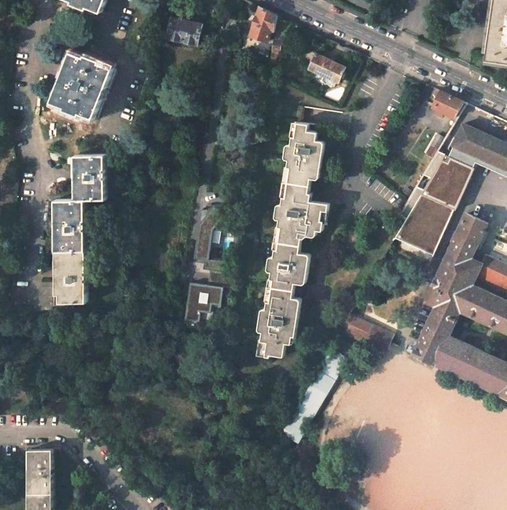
[(62,0),(69,2),(68,5),(83,10),(84,8),(98,14),(103,0),(62,0)]
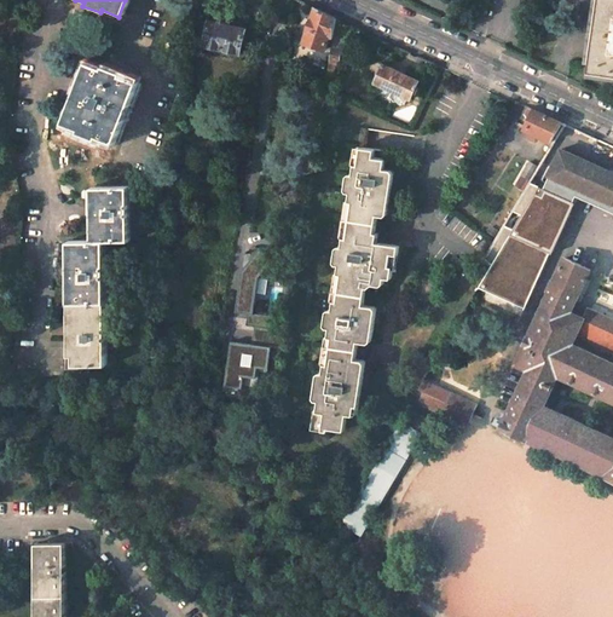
[(612,0),(594,0),(584,74),(612,78),(612,0)]
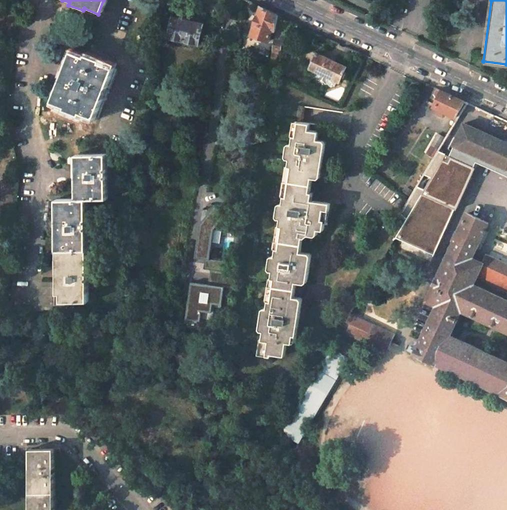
[(268,32),(271,33),(270,40),(276,42),(279,35),(282,36),(283,31),(286,23),(256,8),(246,37),(264,43),(265,40),(268,32)]
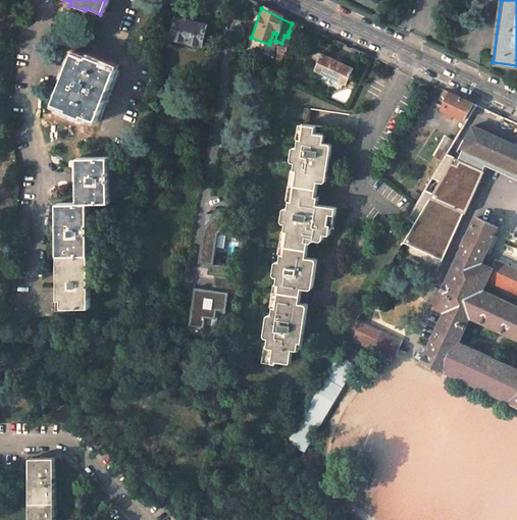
[(171,18),(167,40),(198,48),(203,26),(171,18)]
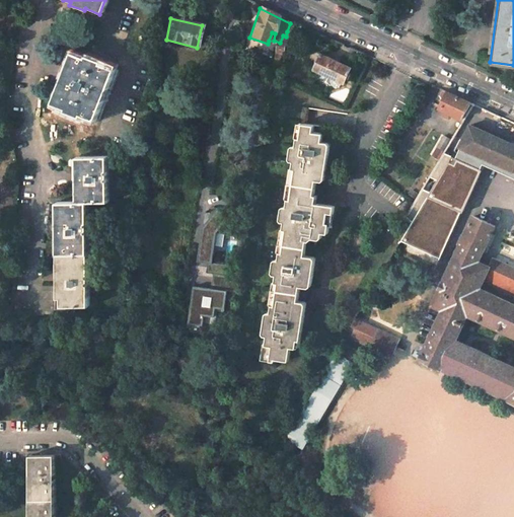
[(274,42),(272,53),(276,55),(279,57),(282,43),(280,43),(274,41),(274,42)]
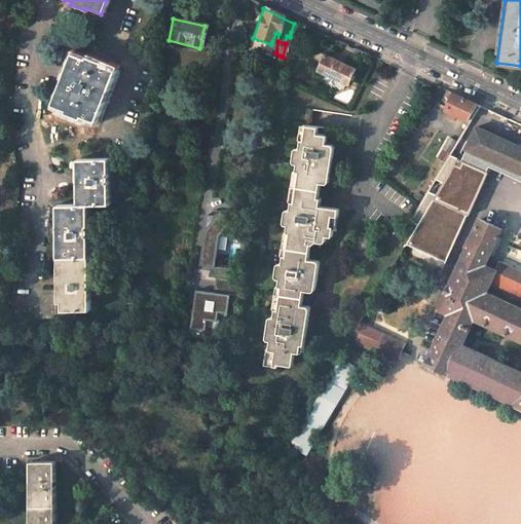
[(69,54),(49,106),(63,111),(63,114),(78,120),(79,117),(94,123),(106,91),(113,71),(111,71),(112,69),(107,67),(107,69),(100,66),(100,64),(84,58),(83,60),(69,54)]
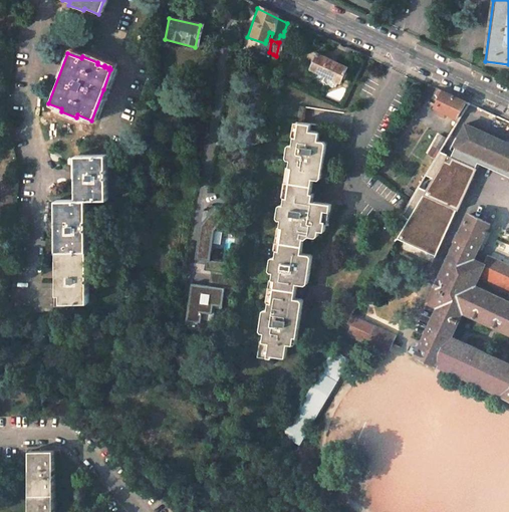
[(343,69),(313,55),(307,70),(308,71),(306,76),(308,79),(314,82),(314,84),(319,87),(323,86),(328,88),(332,87),(334,82),(336,84),(343,69)]
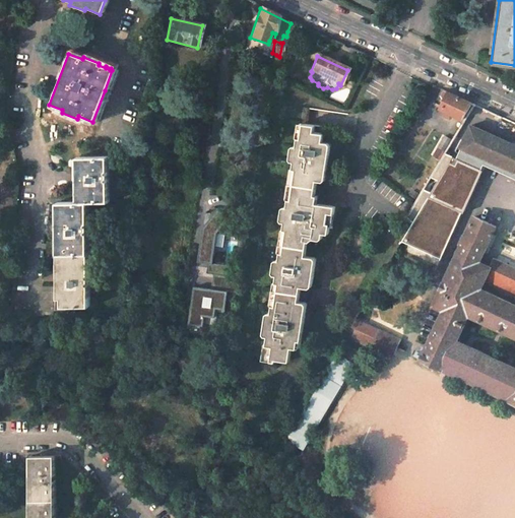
[(439,109),(438,111),(440,112),(437,117),(446,121),(448,115),(458,121),(467,105),(440,92),(438,96),(440,101),(437,108),(439,109)]
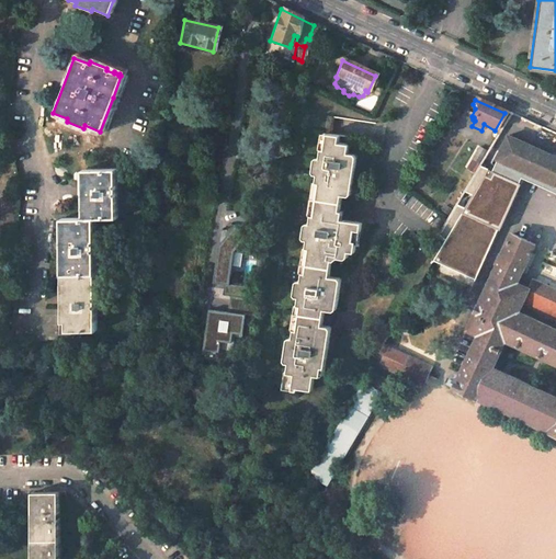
[(309,216),(307,223),(305,223),(302,225),(301,239),(302,241),(304,242),(303,249),(306,249),(304,265),(328,270),(329,262),(333,263),(337,259),(343,259),(345,258),(345,252),(351,253),(353,243),(350,242),(352,231),(358,231),(359,224),(339,220),(340,212),(337,212),(339,196),(345,197),(349,192),(353,158),(352,155),(345,153),(347,145),(336,144),(337,137),(322,135),(321,150),(319,150),(318,157),(316,156),(313,159),(310,172),(313,175),(314,175),(313,183),(318,184),(314,216),(309,216)]
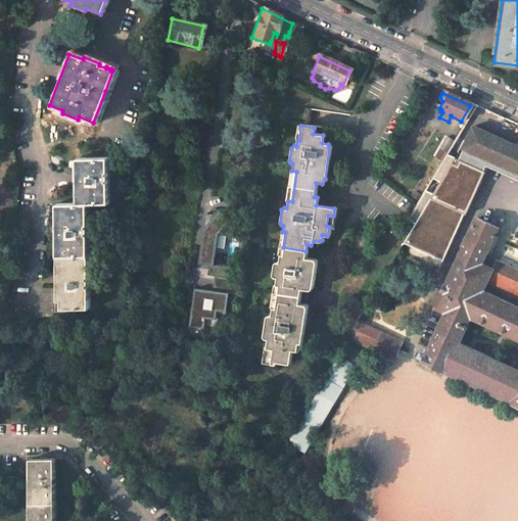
[(517,151),(469,129),(459,151),(513,176),(517,163),(517,151)]
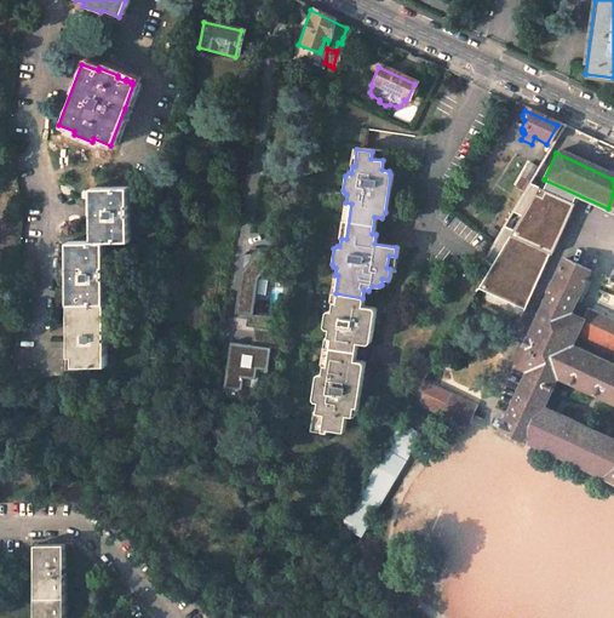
[(524,183),(532,169),(524,165),(511,189),(517,193),(524,183)]
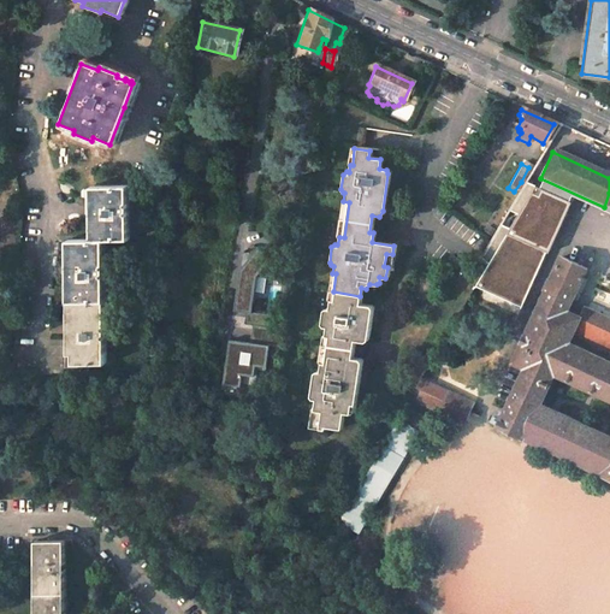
[(528,187),(472,288),(514,307),(563,205),(528,187)]
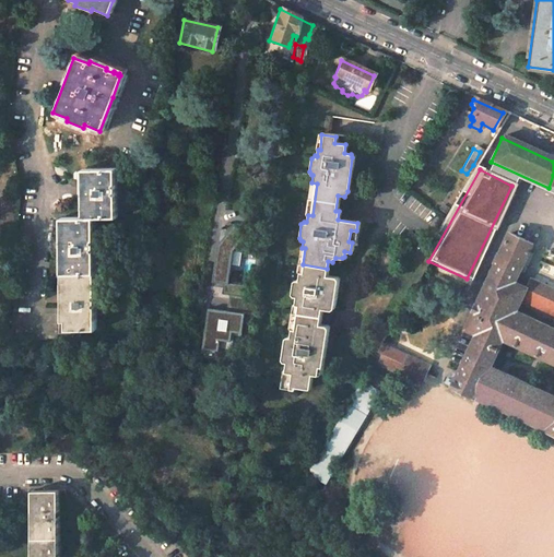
[(62,322),(62,331),(92,331),(90,220),(113,218),(112,170),(82,170),(83,220),(61,220),(61,275),(62,322)]
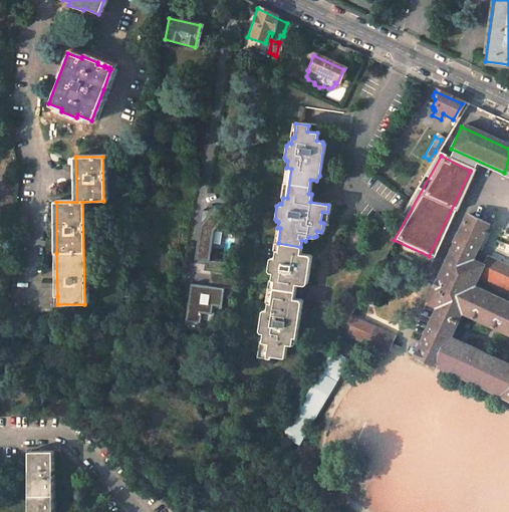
[(285,168),(280,197),(283,198),(287,198),(291,169),(286,168),(285,168)]
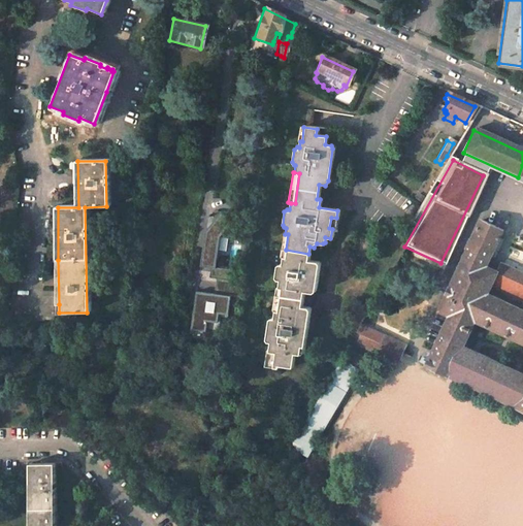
[(216,314),(224,316),(226,298),(238,299),(240,285),(231,284),(232,272),(211,269),(216,239),(231,241),(233,224),(221,222),(222,214),(210,212),(207,238),(203,237),(199,268),(207,269),(205,280),(213,281),(210,296),(195,294),(193,305),(197,306),(196,311),(192,310),(190,329),(203,331),(205,321),(215,323),(216,314)]
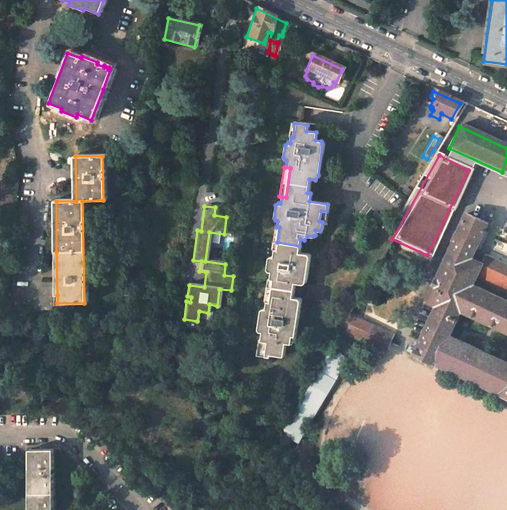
[(370,212),(364,221),(370,226),(377,218),(370,212)]
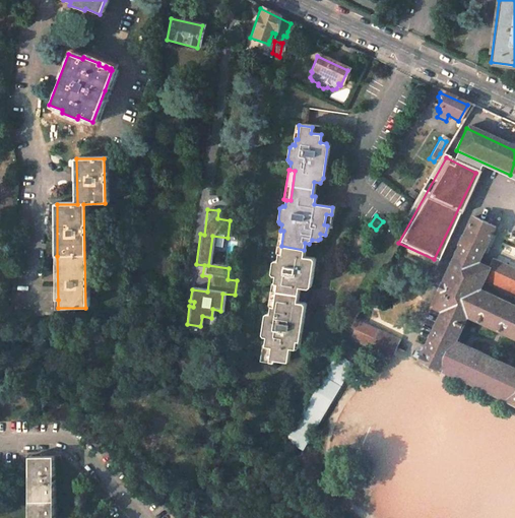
[(514,272),(490,261),(486,269),(474,263),(491,228),(470,218),(461,239),(459,238),(456,246),(457,247),(454,254),(429,307),(439,312),(416,361),(438,371),(449,348),(463,316),(514,339),(514,375),(514,378),(503,401),(514,406),(514,272)]
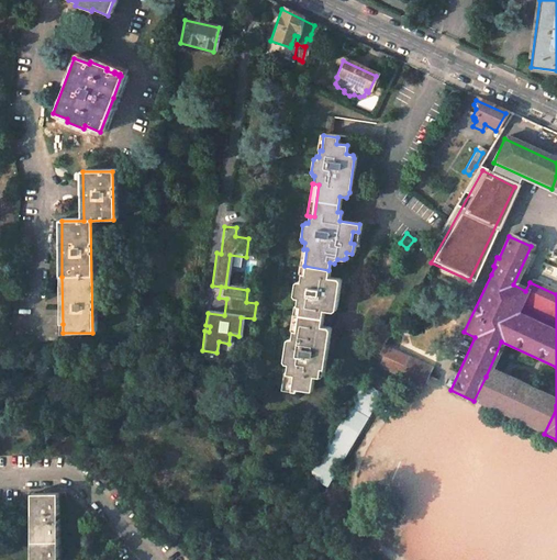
[(320,326),(322,311),(332,312),(334,310),(337,282),(336,279),(327,278),(329,270),(304,266),(303,273),(300,273),(299,282),(297,281),(294,283),(292,297),(293,299),(296,300),(294,308),(298,308),(294,331),(291,331),(290,339),(288,339),(286,342),(283,361),(283,365),(287,365),(286,372),(289,372),(287,383),(297,385),(296,390),(310,392),(312,376),(320,377),(322,373),(329,331),(325,327),(320,326)]
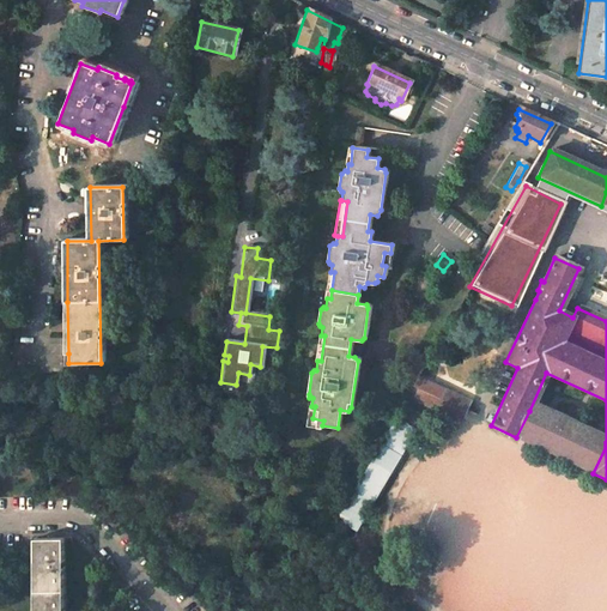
[(321,361),(325,336),(321,336),(320,334),(315,361),(317,361),(321,361)]
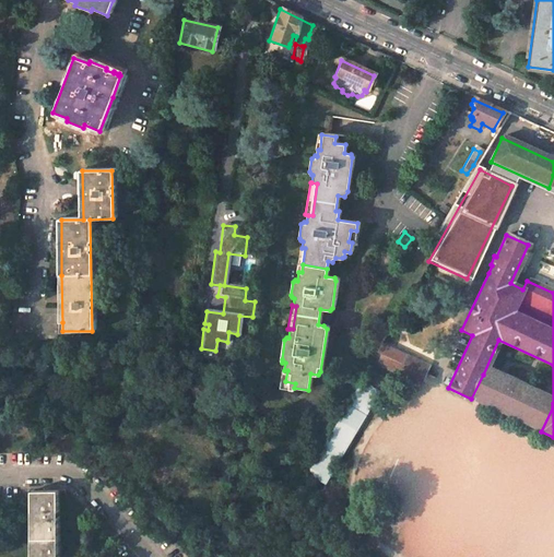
[(374,365),(374,366),(379,368),(417,387),(422,377),(399,366),(391,362),(378,356),(374,365)]
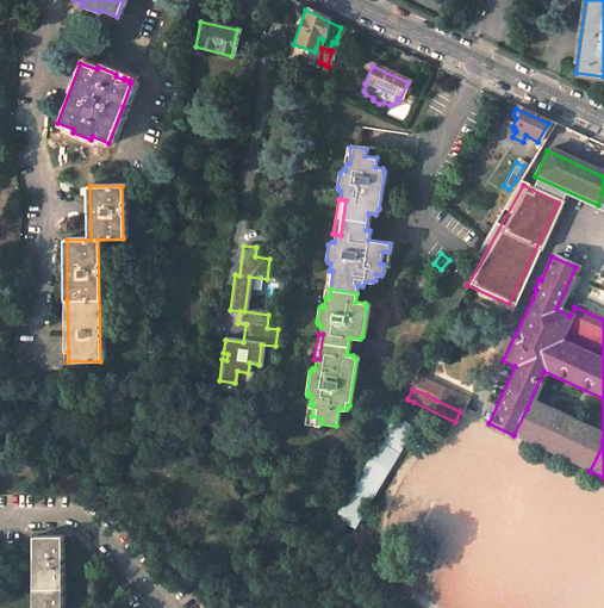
[(439,390),(435,399),(460,411),(465,402),(439,390)]
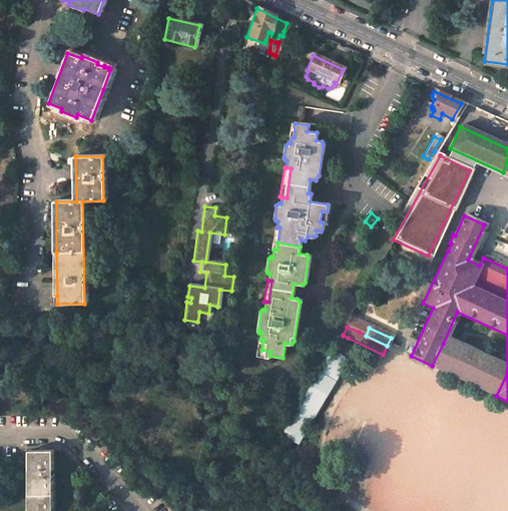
[(329,351),(279,436),(294,444),(344,360),(351,349),(338,341),(331,352),(329,351)]
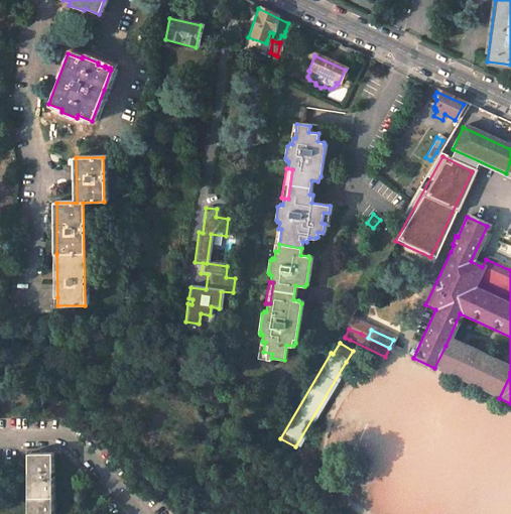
[(445,346),(434,368),(499,398),(510,375),(445,346)]
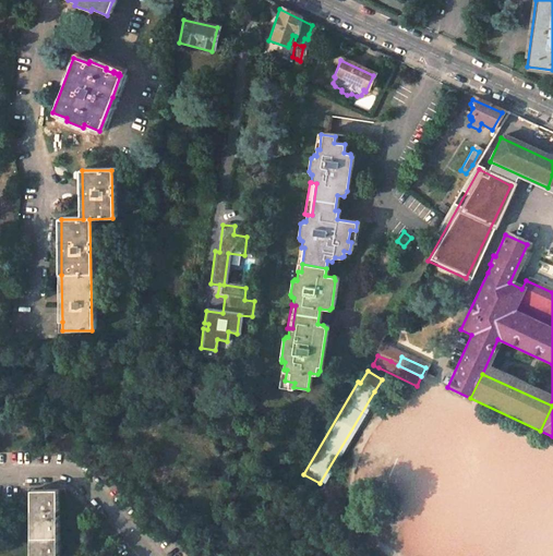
[(55,492),(28,492),(28,509),(29,539),(55,538),(55,492)]
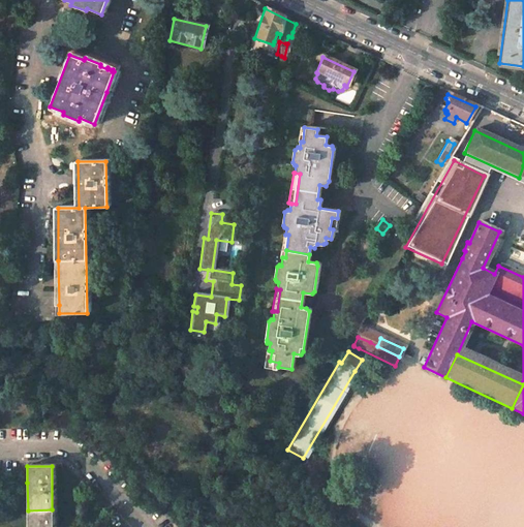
[(52,526),(52,509),(28,510),(28,526),(52,526)]
